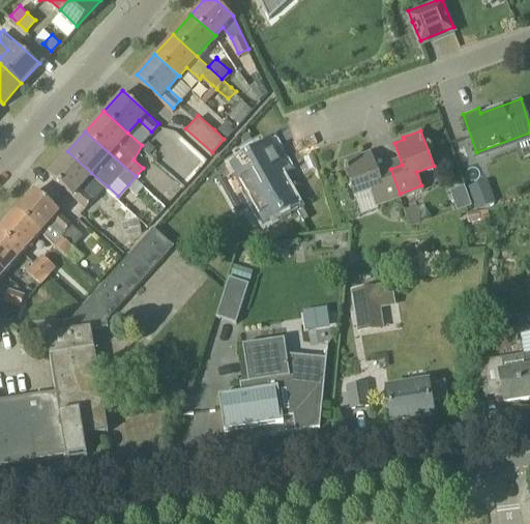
[(288,187),(277,169),(287,164),(272,138),(232,161),(241,178),(265,220),(296,202),(294,199),(298,197),(292,185),(288,187)]
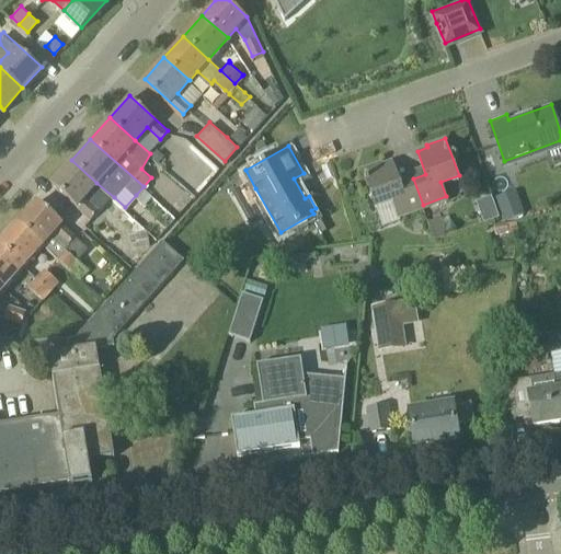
[(91,217),(99,208),(86,196),(96,183),(71,160),(52,182),(91,217)]
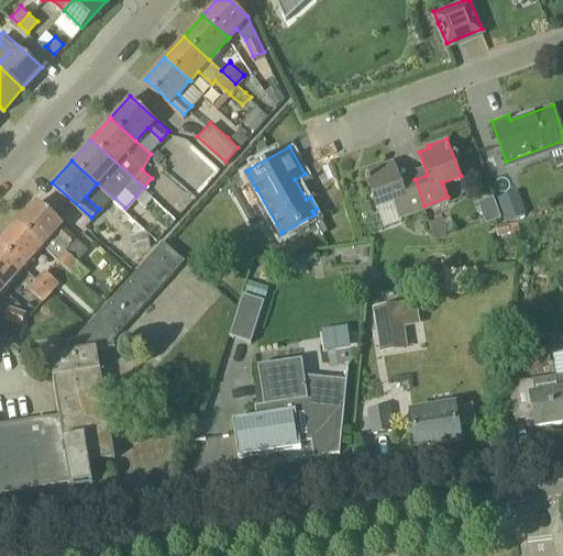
[(401,184),(394,160),(384,164),(383,162),(364,168),(383,220),(400,214),(424,206),(415,179),(401,184)]
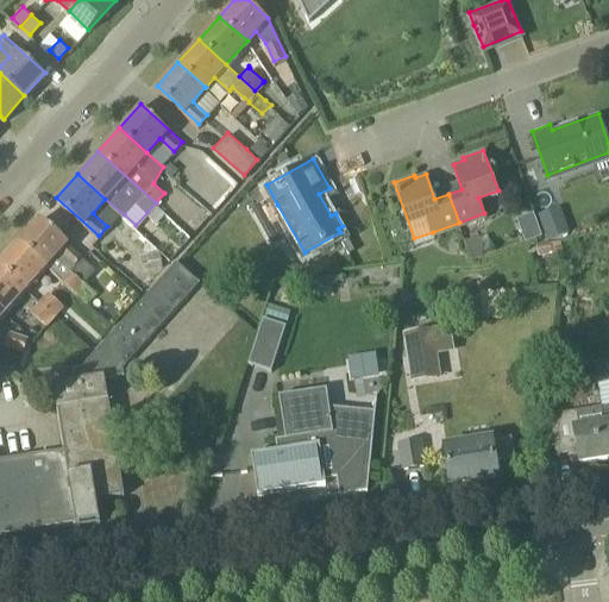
[(560,201),(538,209),(547,237),(570,229),(560,201)]
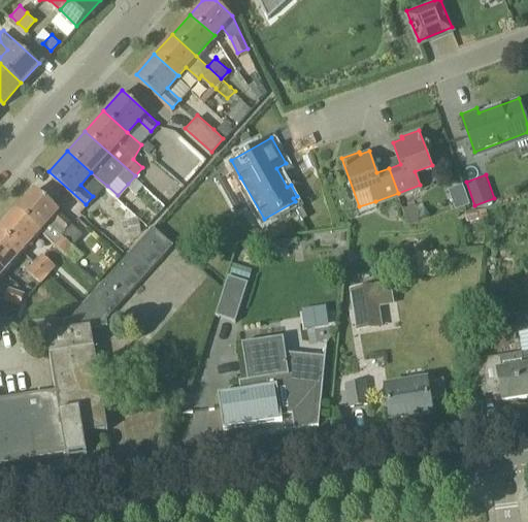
[(75,259),(83,252),(60,232),(70,221),(71,220),(35,187),(17,207),(40,229),(75,259)]
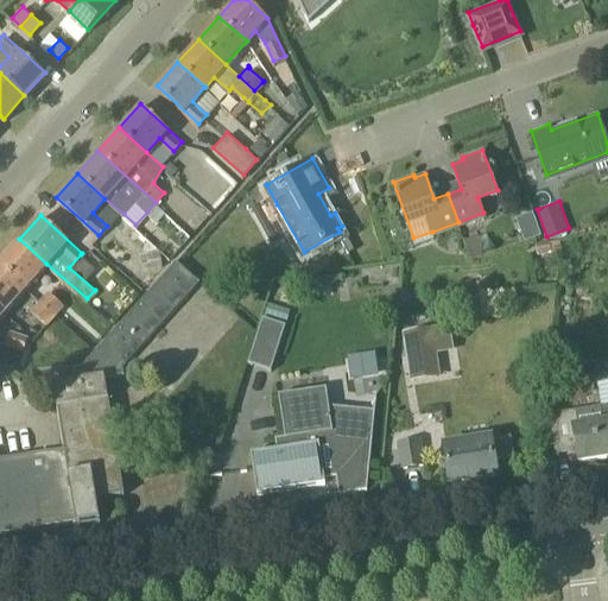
[(0,263),(26,286),(46,264),(19,239),(0,259),(0,263)]
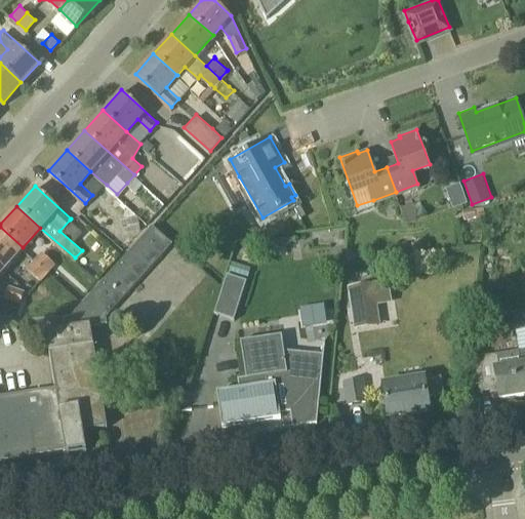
[(136,214),(121,216),(123,230),(139,227),(136,214)]
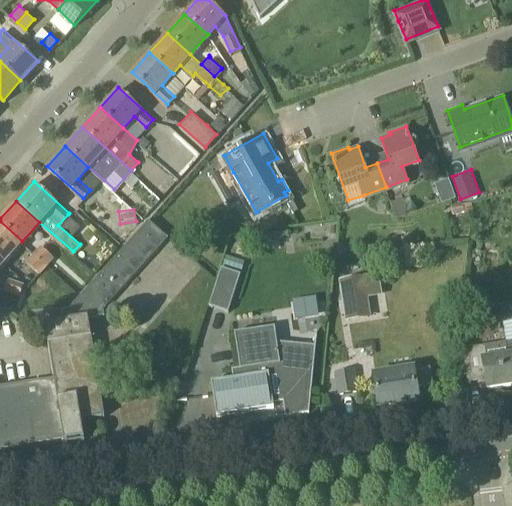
[(81,417),(104,414),(88,315),(104,312),(103,307),(168,235),(148,218),(70,305),(72,317),(45,321),(48,341),(54,375),(42,377),(0,383),(0,446),(64,436),(64,440),(84,437),(81,417)]
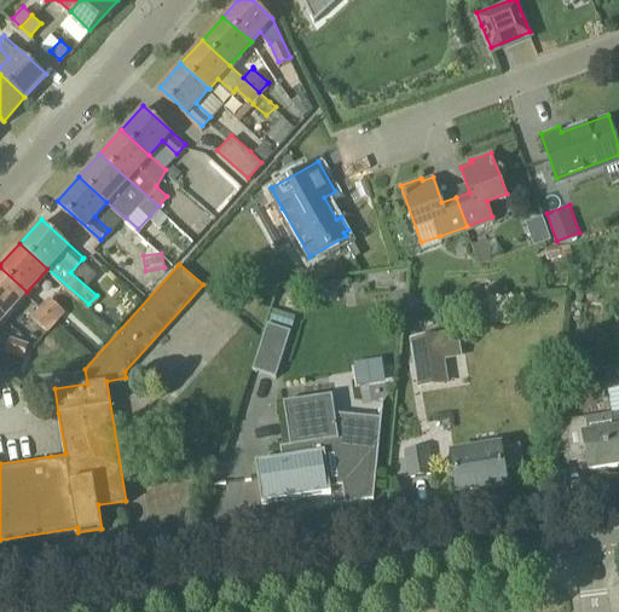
[(0,310),(5,316),(27,292),(0,267),(0,310)]
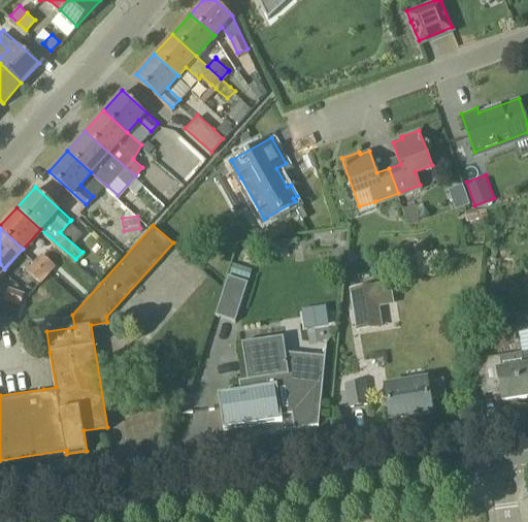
[(34,259),(48,272),(56,264),(41,251),(34,259)]
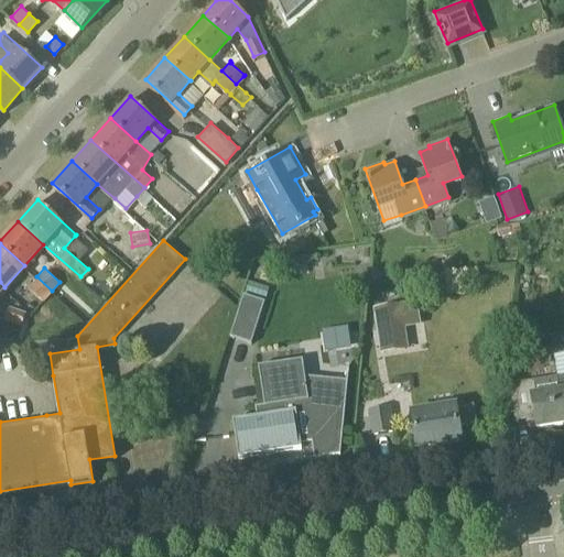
[(52,291),(36,276),(29,285),(44,299),(52,291)]
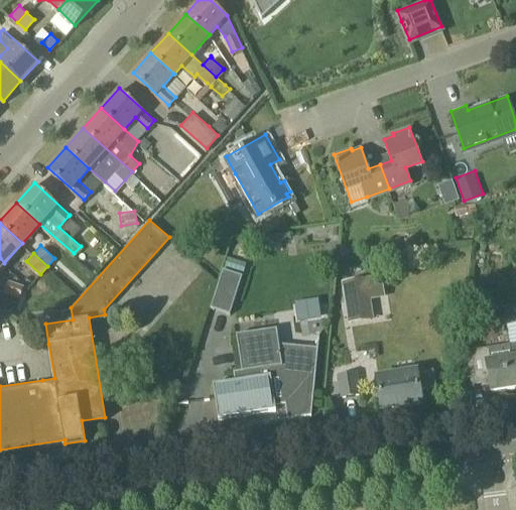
[(240,272),(221,266),(209,304),(228,310),(240,272)]
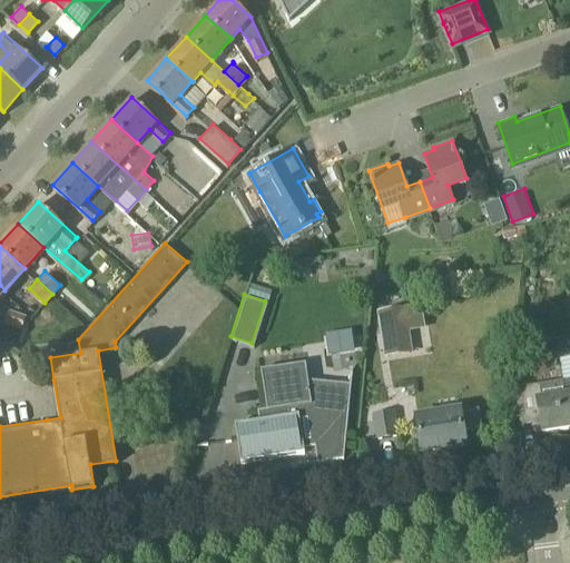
[(421,299),(377,307),(381,333),(411,327),(425,324),(421,299)]
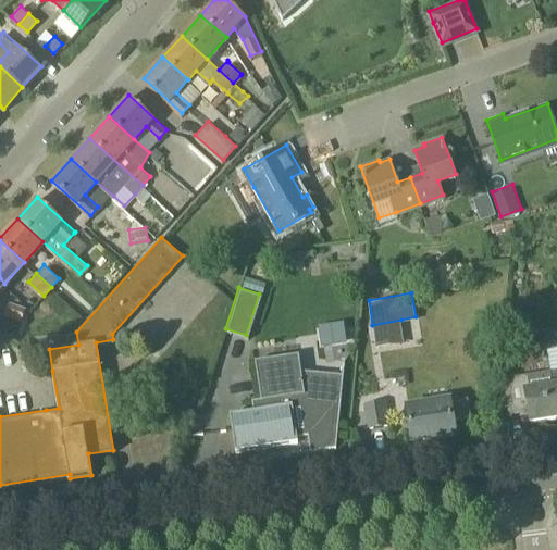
[(22,319),(26,305),(9,300),(4,312),(22,319)]
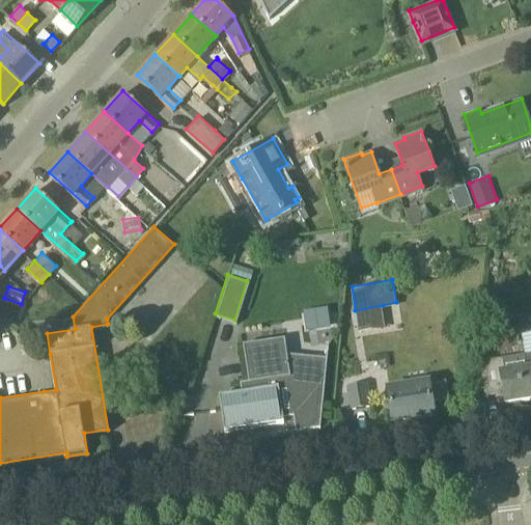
[(219,393),(225,429),(284,419),(283,415),(294,413),(296,429),(320,424),(329,340),(285,335),(244,341),(249,379),(241,380),(242,389),(219,393)]
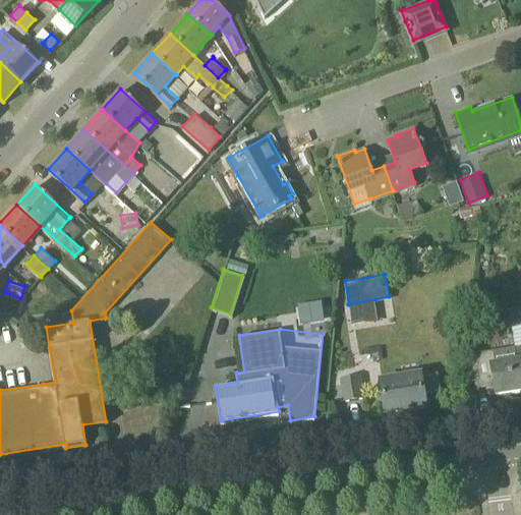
[(520,343),(515,344),(517,358),(497,361),(494,348),(478,350),(474,379),(484,378),(486,389),(496,387),(496,392),(520,388),(520,343)]
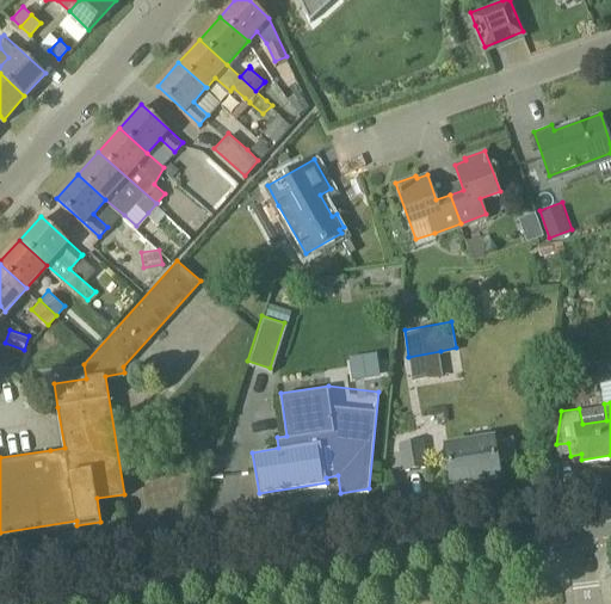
[(513,454),(511,435),(493,437),(446,444),(449,455),(452,481),(455,480),(456,484),(470,481),(470,478),(499,473),(497,457),(517,454),(513,454)]
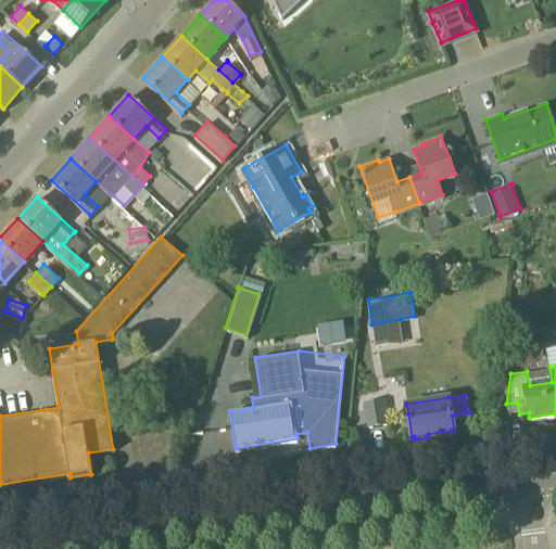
[(368,423),(387,421),(383,398),(365,400),(365,403),(368,423)]
